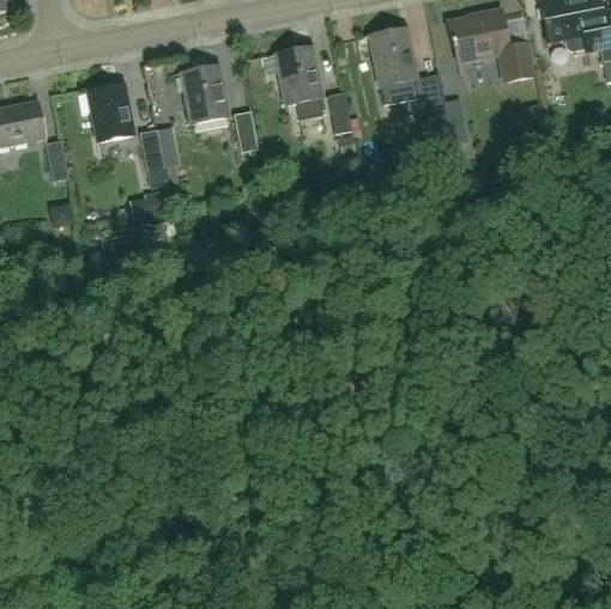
[(560,0),(538,4),(545,42),(563,40),(564,47),(570,52),(584,48),(585,53),(599,49),(602,64),(610,61),(610,7),(599,10),(597,0),(560,0)]
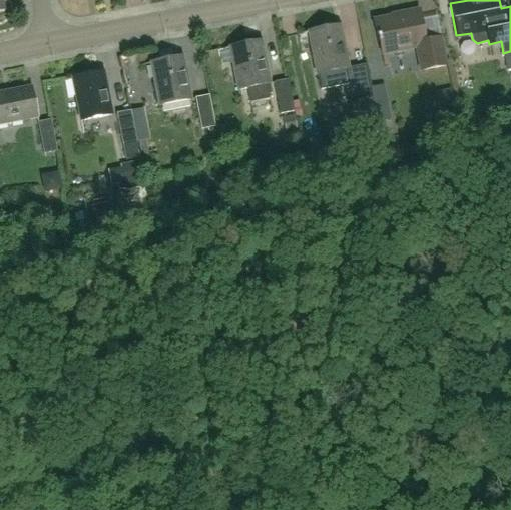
[(385,16),(372,19),(376,41),(379,40),(382,52),(415,45),(420,69),(445,64),(439,36),(424,39),(417,8),(384,15),(385,16)]
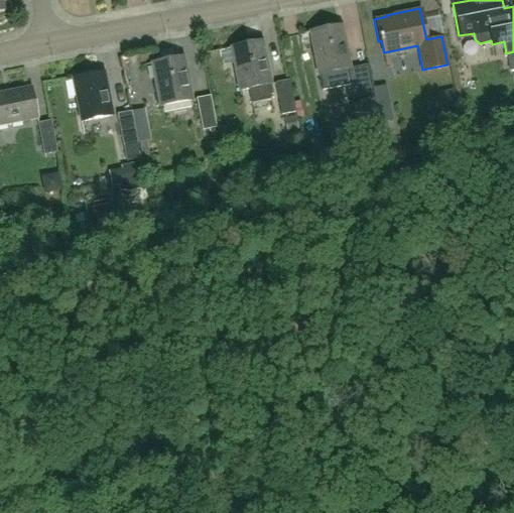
[(322,89),(351,83),(354,98),(351,99),(354,112),(377,107),(373,87),(368,62),(349,67),(341,24),(309,30),(317,74),(318,74),(322,89)]
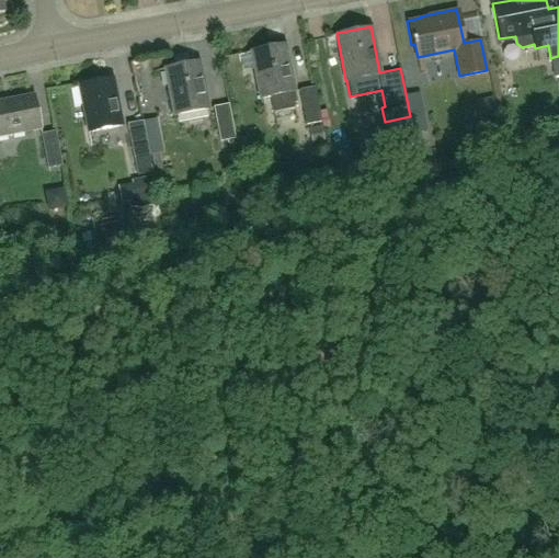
[(284,43),(250,49),(260,97),(271,94),(273,110),(295,105),(293,101),(296,101),(284,43)]
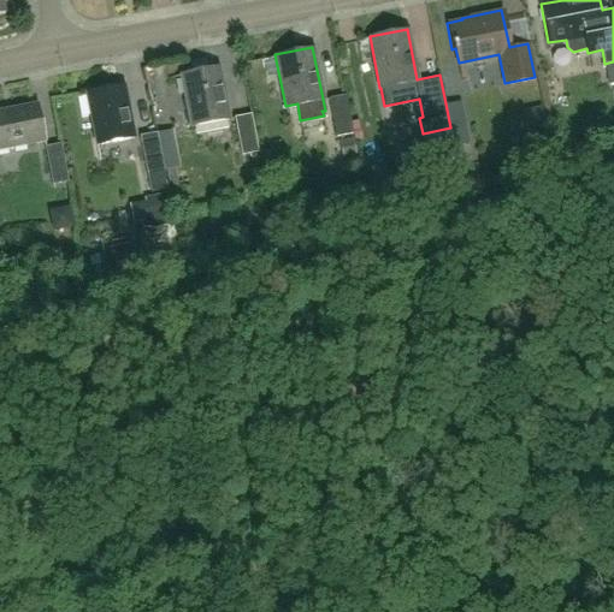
[(217,65),(179,72),(190,124),(228,117),(217,65)]
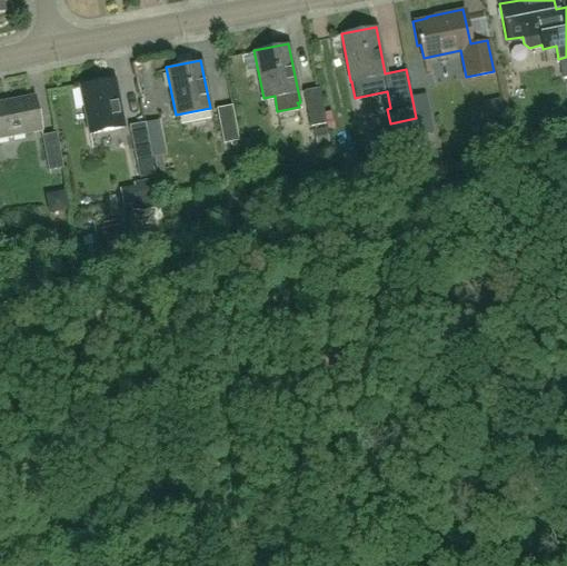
[(113,77),(68,86),(68,87),(71,87),(75,105),(83,103),(89,131),(123,123),(113,77)]
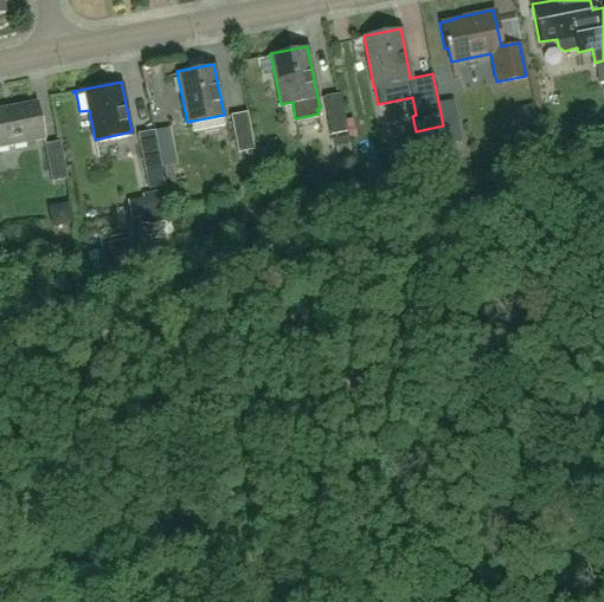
[(340,91),(322,94),(329,131),(347,128),(340,91)]
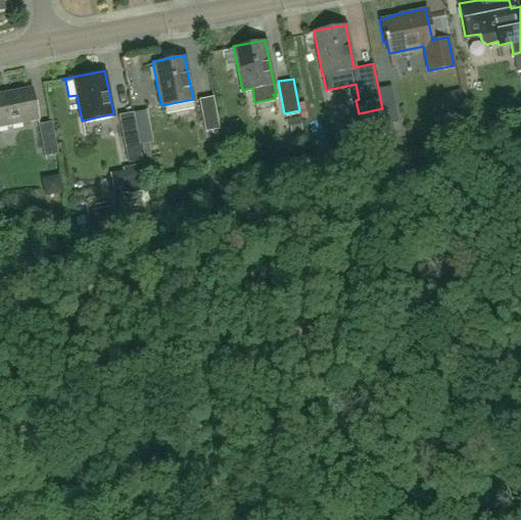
[(0,126),(37,119),(31,86),(0,92),(0,126)]
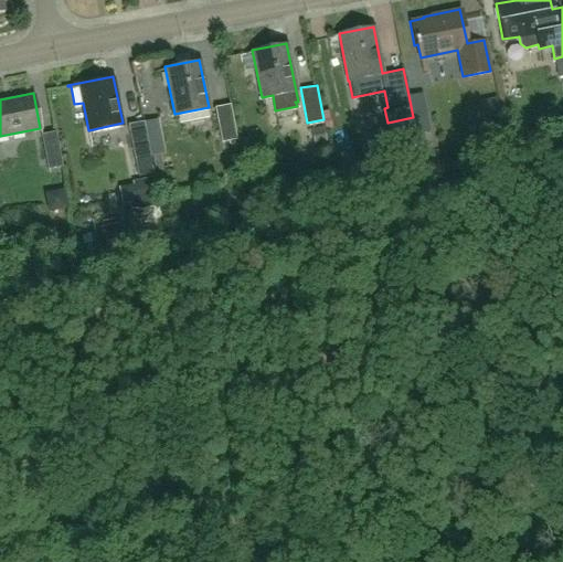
[(422,93),(409,95),(413,117),(415,130),(428,128),(422,93)]
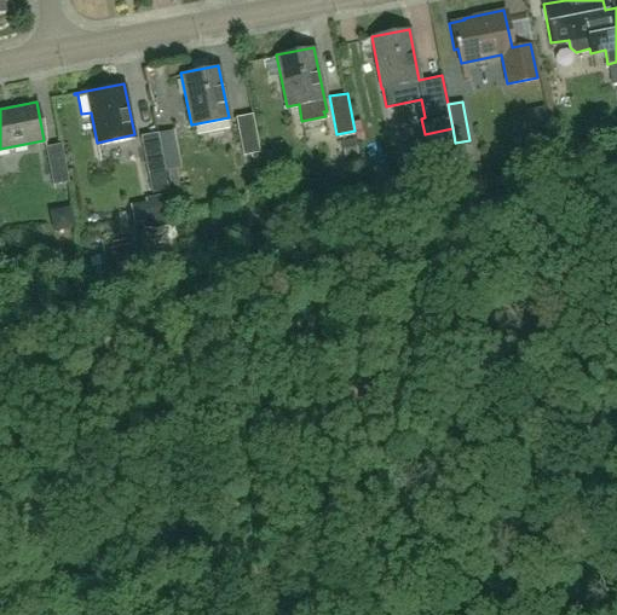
[(252,111),(235,115),(242,154),(260,150),(252,111)]
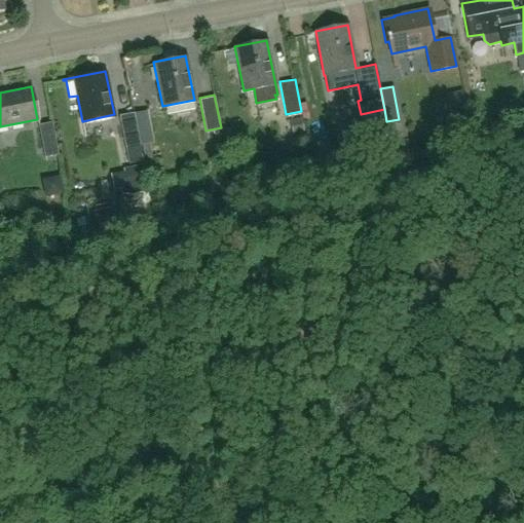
[(133,111),(119,114),(125,146),(140,144),(133,111)]
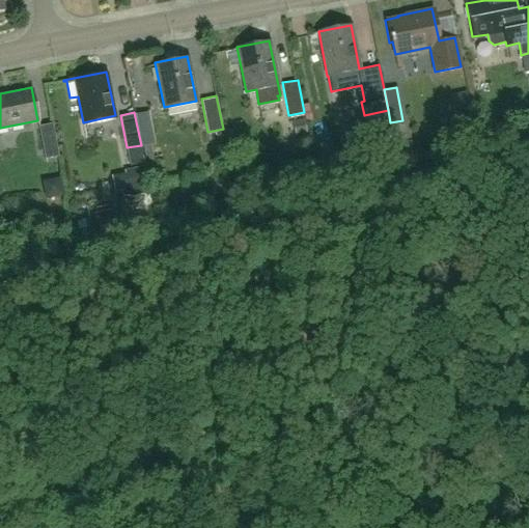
[(52,121),(37,124),(44,157),(58,154),(52,121)]
